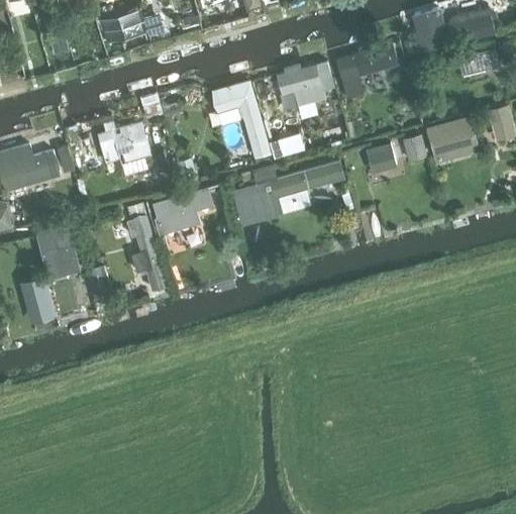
[(260,0),(242,0),(246,13),(263,9),(260,0)]
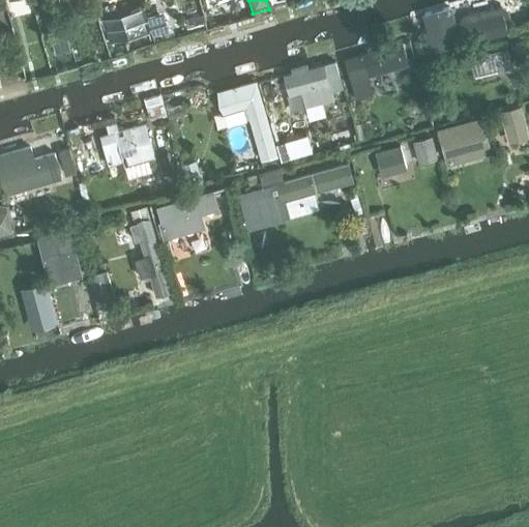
[(266,0),(269,9),(285,5),(284,1),(273,4),(271,0),(266,0)]
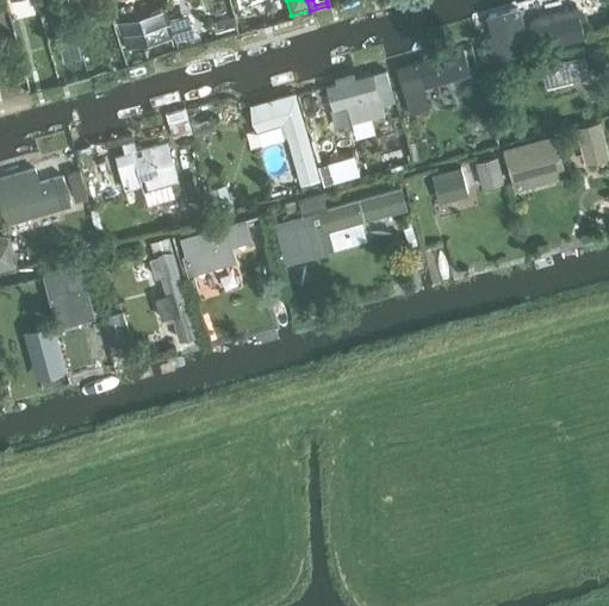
[(489,63),(583,39),(582,33),(588,25),(584,13),(576,8),(533,19),(527,27),(523,29),(519,10),(484,18),(490,42),(484,43),(489,63)]
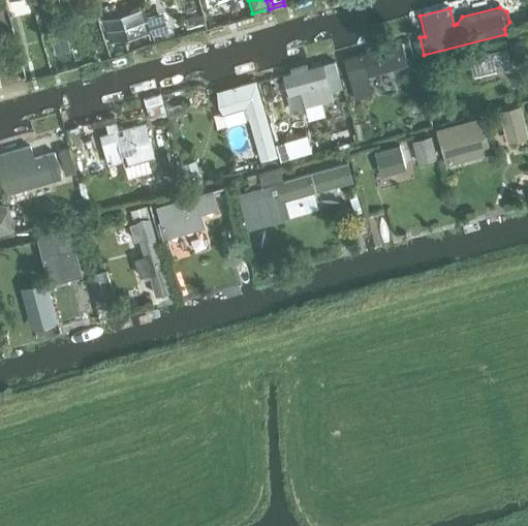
[(143,8),(129,12),(135,36),(149,33),(143,8)]
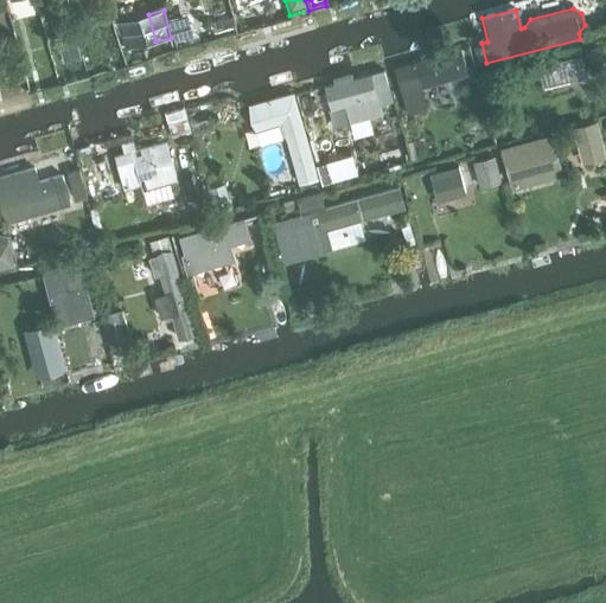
[(71,21),(53,26),(63,66),(81,62),(71,21)]
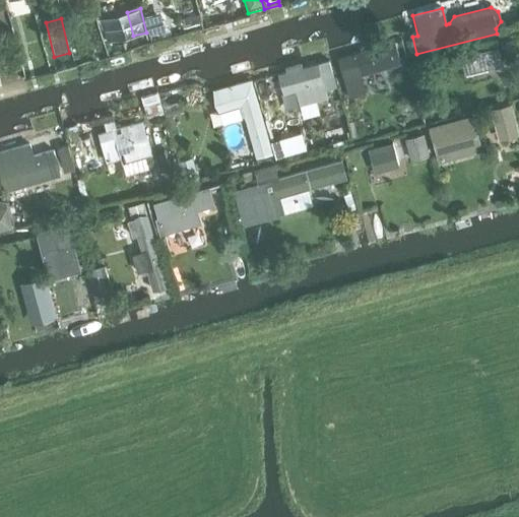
[(511,39),(500,42),(505,64),(516,62),(511,39)]
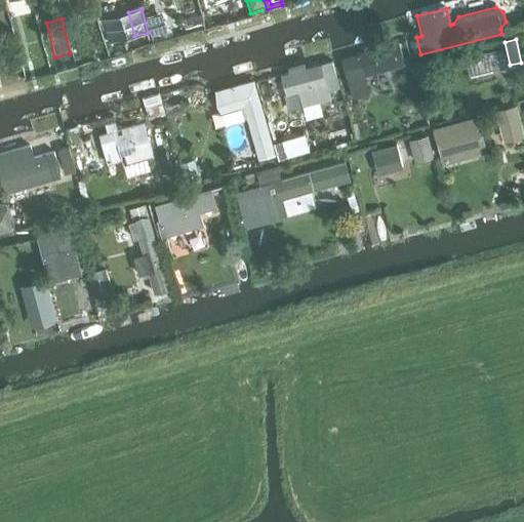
[(365,79),(405,67),(398,43),(340,59),(352,99),(369,94),(365,79)]
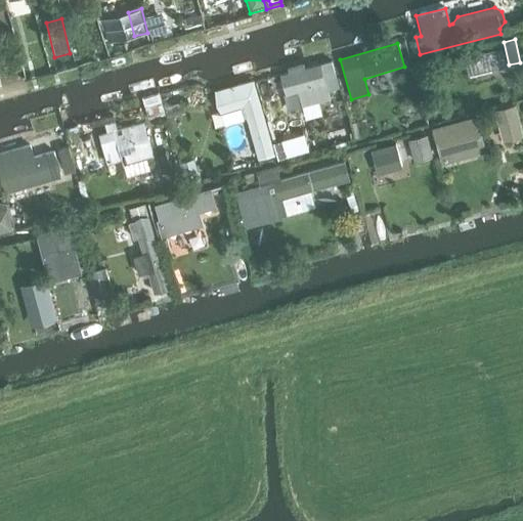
[(506,68),(500,47),(464,56),(469,77),(506,68)]
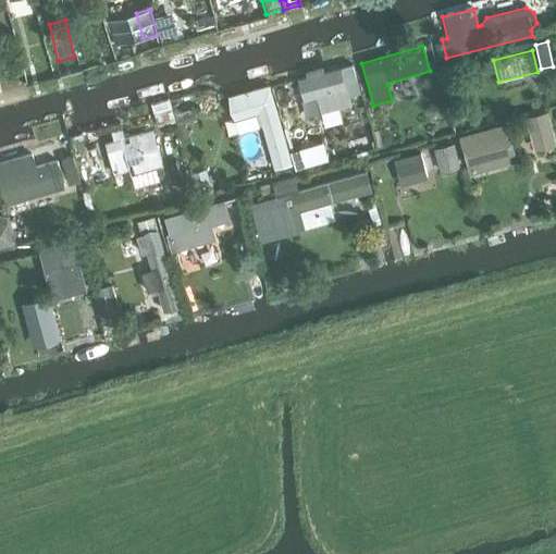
[(360,94),(353,65),(323,73),(322,69),(305,74),(307,77),(297,79),(304,103),(317,99),(321,113),(349,106),(347,97),(360,94)]
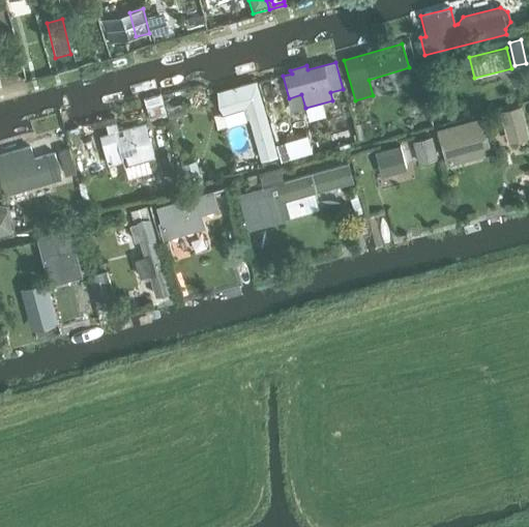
[(427,80),(413,83),(421,114),(434,111),(427,80)]
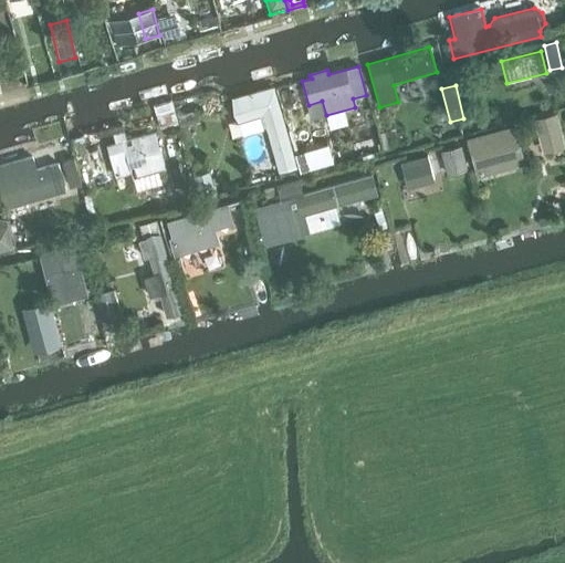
[(296,167),(273,86),(231,98),(238,123),(262,115),(278,173),(296,167)]
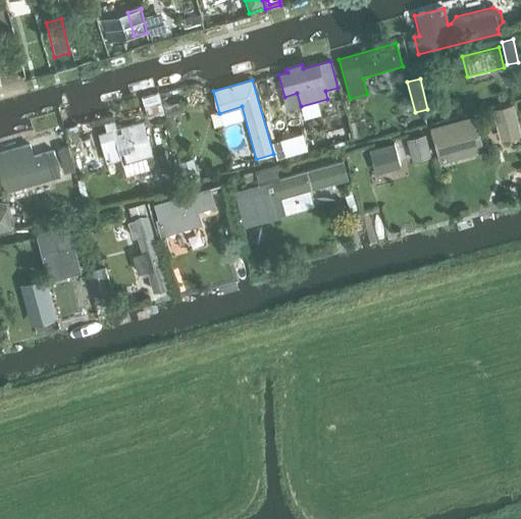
[(157,93),(141,98),(147,119),(149,119),(149,118),(159,115),(160,116),(164,114),(157,93)]
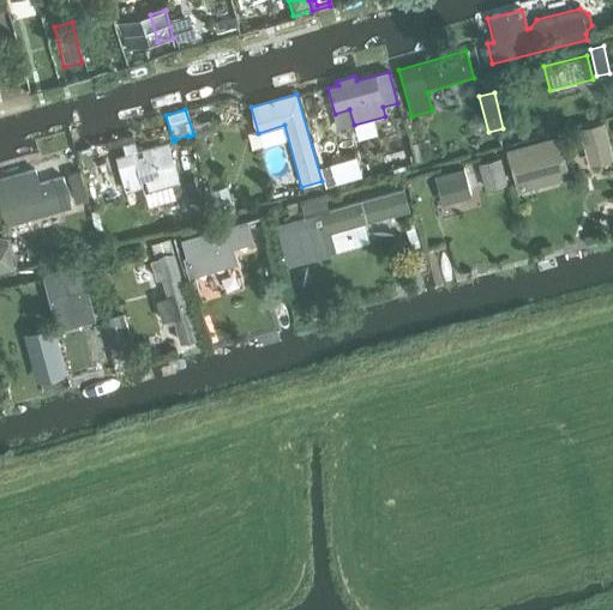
[(191,126),(196,140),(217,134),(212,119),(191,126)]
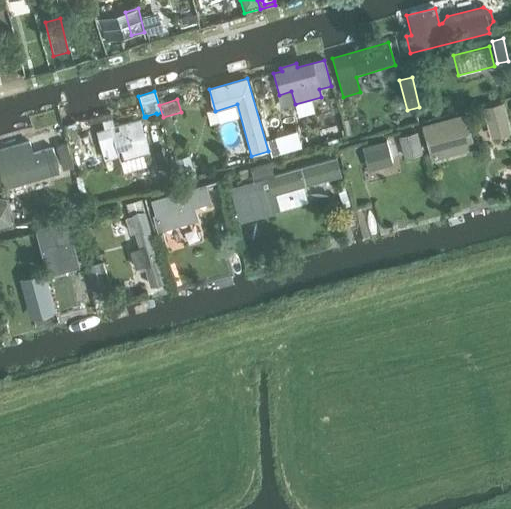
[(491,140),(510,134),(510,129),(504,103),(482,109),(491,140)]
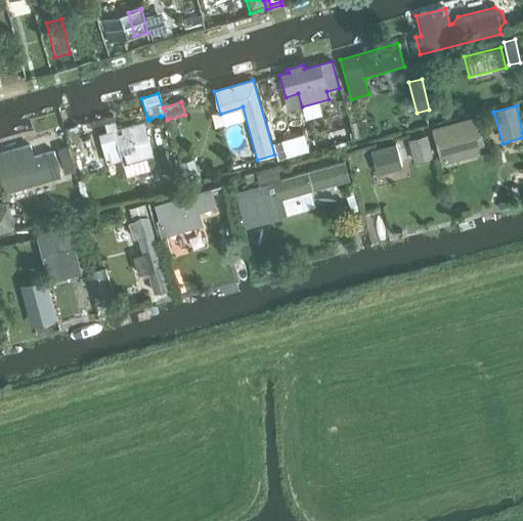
[(441,165),(485,154),(476,117),(432,129),(441,165)]
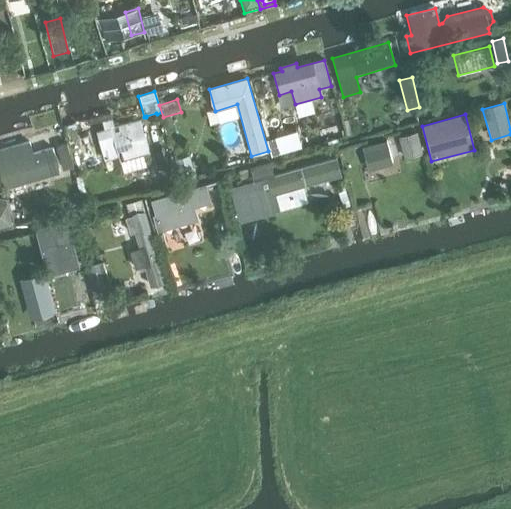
[(103,132),(96,134),(100,148),(105,164),(118,160),(119,163),(150,154),(140,120),(114,128),(112,119),(100,122),(103,132)]
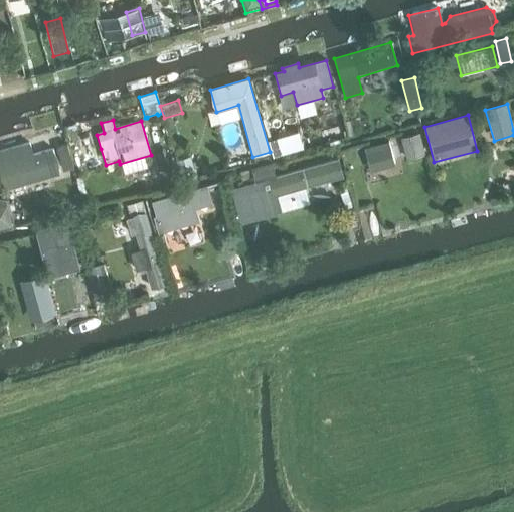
[(276,140),(280,156),(304,149),(299,133),(276,140)]
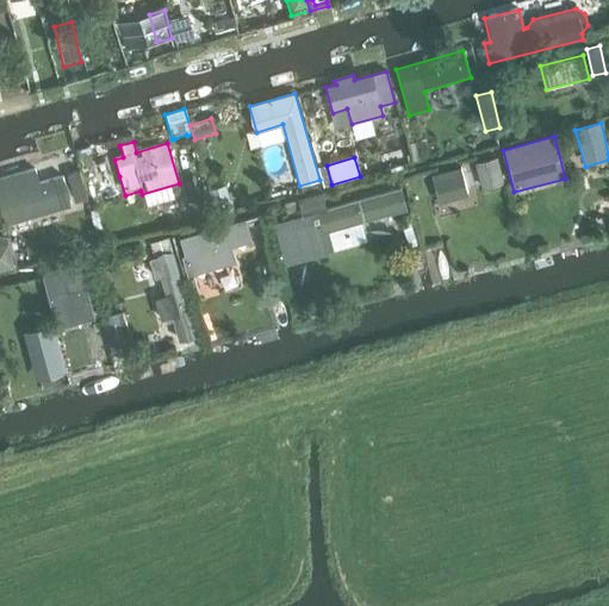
[(482,191),(504,185),(496,158),(474,166),(482,191)]
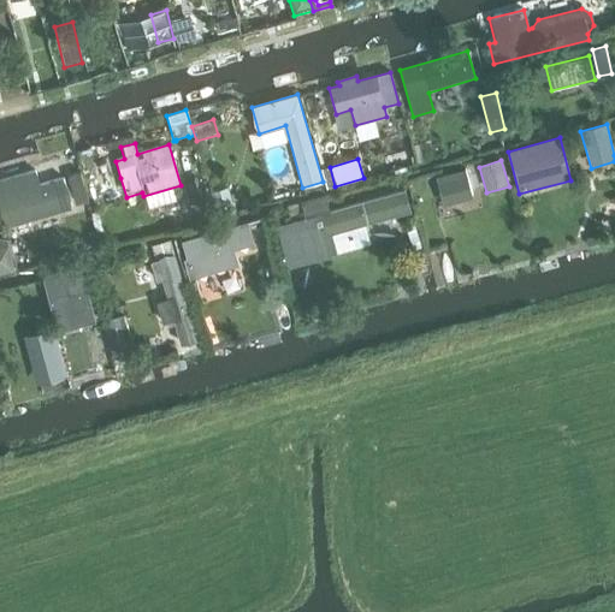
[(435,178),(443,207),(473,198),(466,170),(435,178)]
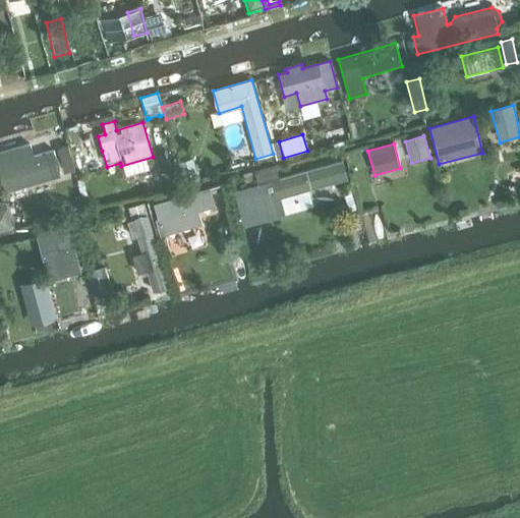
[(33,157),(30,145),(0,153),(0,177),(4,192),(61,177),(54,151),(33,157)]
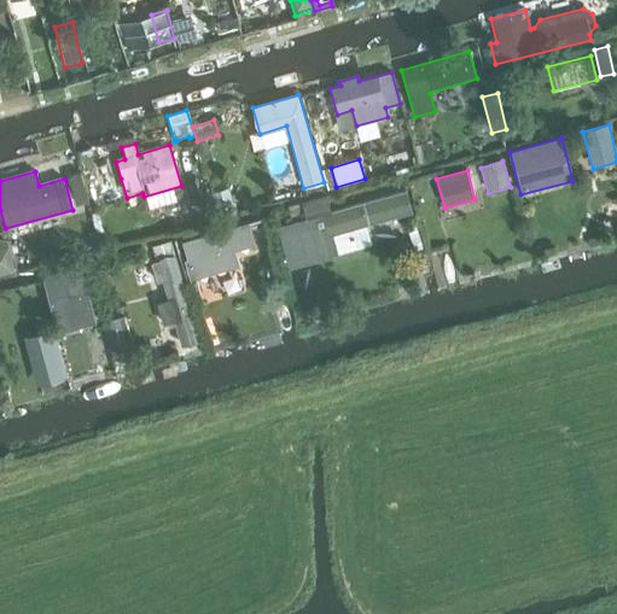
[(75,206),(88,203),(81,174),(68,177),(75,206)]
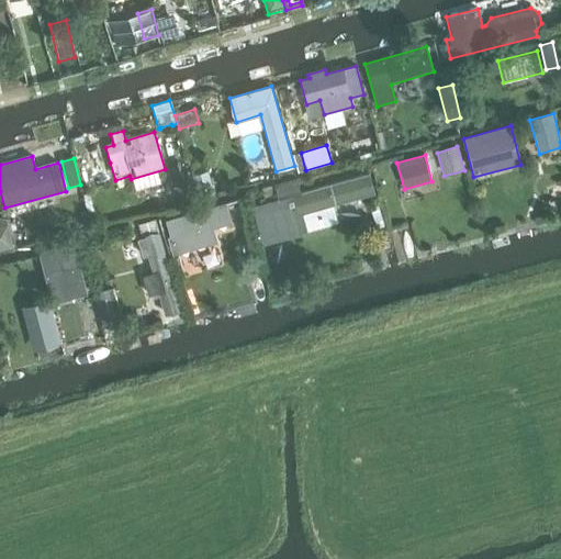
[(209,171),(193,176),(200,200),(214,196),(209,171)]
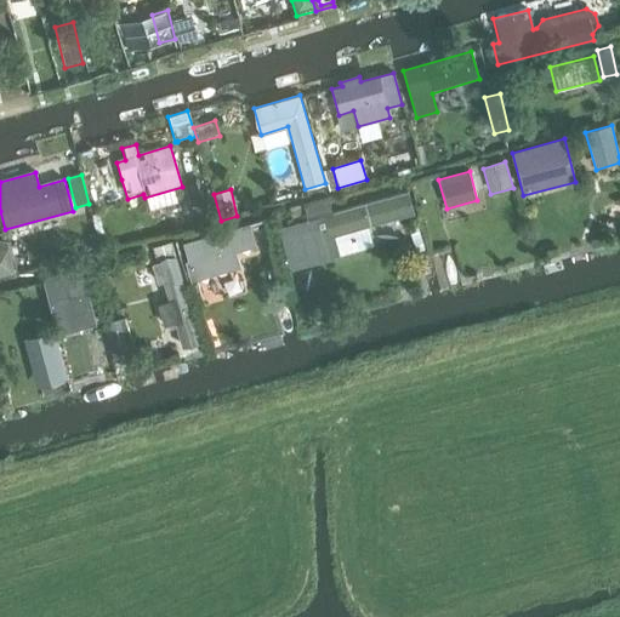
[(307,221),(277,229),(288,270),(340,257),(335,236),(414,215),(408,192),(333,212),(329,200),(303,207),(307,221)]
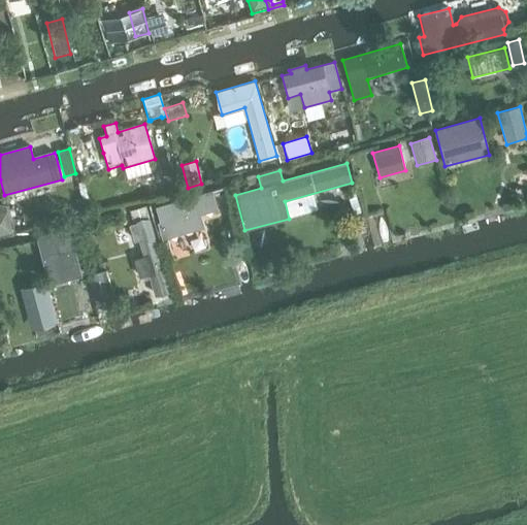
[(155,210),(164,241),(202,230),(198,219),(227,210),(221,192),(192,200),(155,210)]
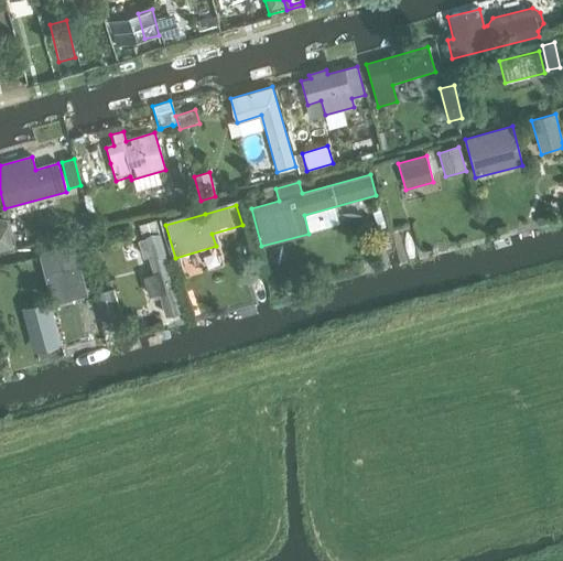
[(379,206),(371,208),(374,219),(382,217),(379,206)]
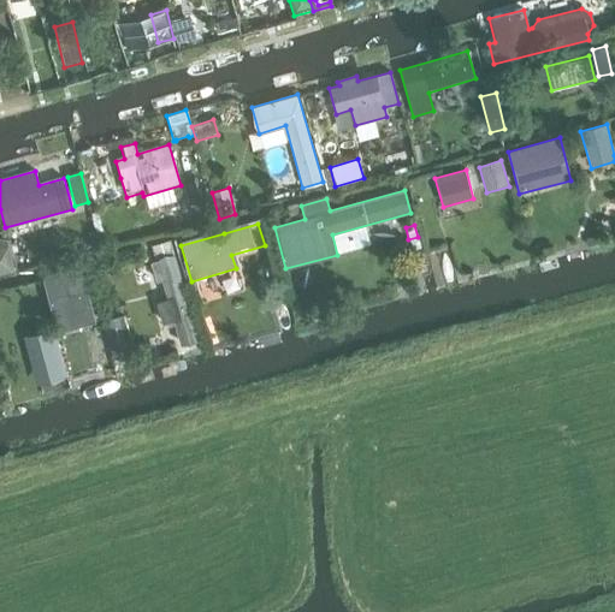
[(418,237),(408,239),(412,251),(420,249),(418,237)]
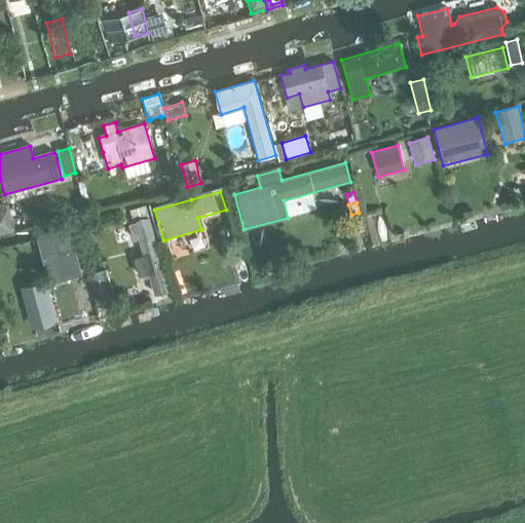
[(0,235),(13,232),(6,204),(0,203),(0,235)]
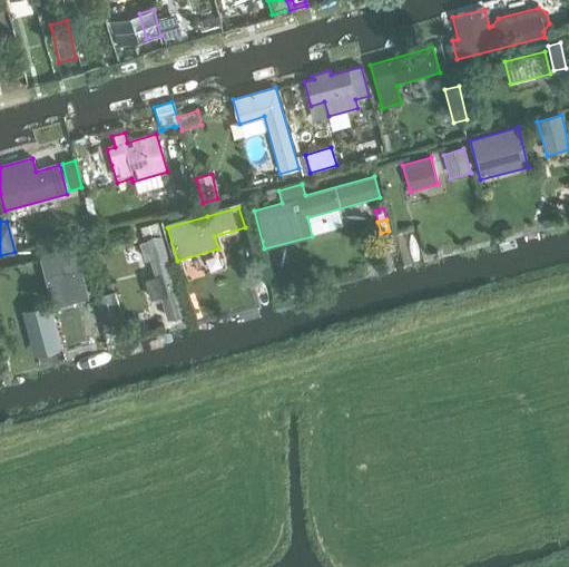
[(139,227),(144,241),(162,236),(157,223),(139,227)]
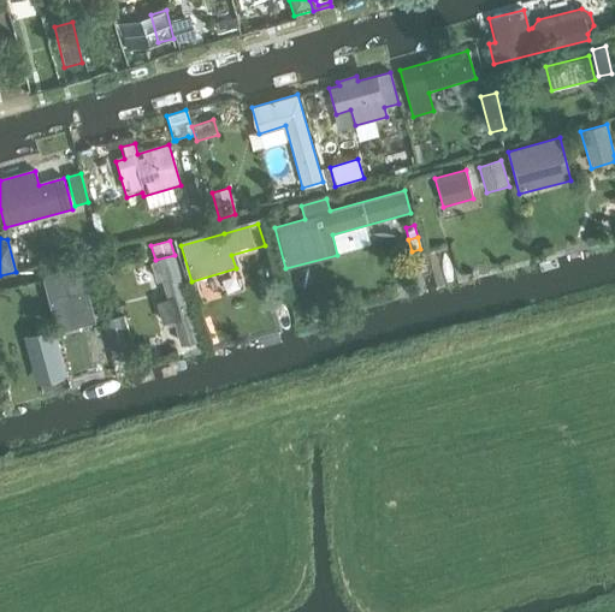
[(173,321),(181,345),(197,340),(175,255),(155,260),(149,261),(154,281),(163,279),(167,298),(155,301),(161,324),(173,321)]
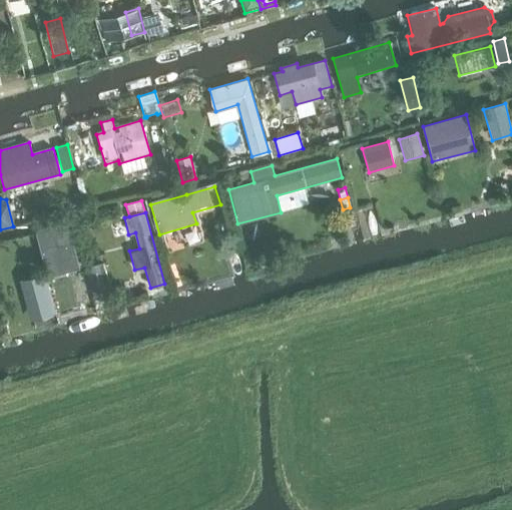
[(46,277),(78,269),(68,225),(36,233),(46,277)]
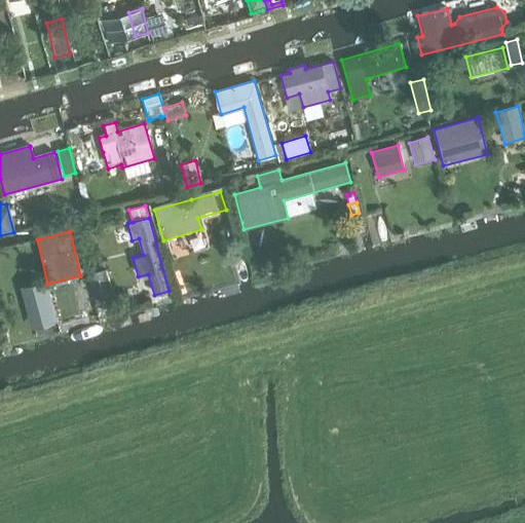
[(110,301),(104,271),(88,274),(95,305),(110,301)]
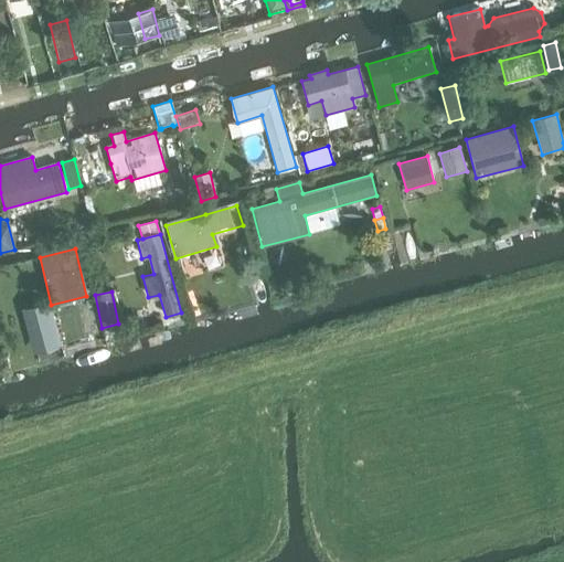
[(49,301),(21,310),(33,354),(61,347),(49,301)]
